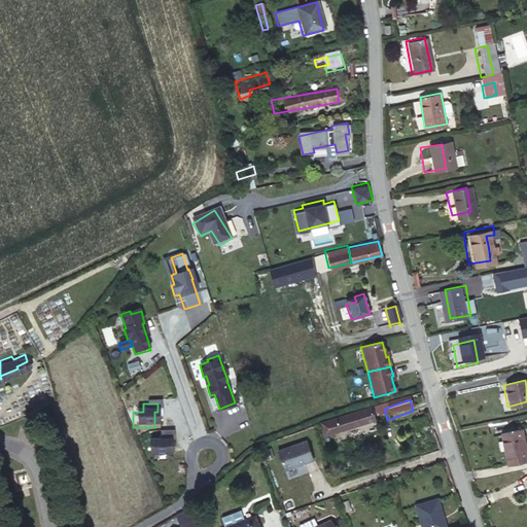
[(370,414),(322,432),(326,447),(374,430),(370,414)]
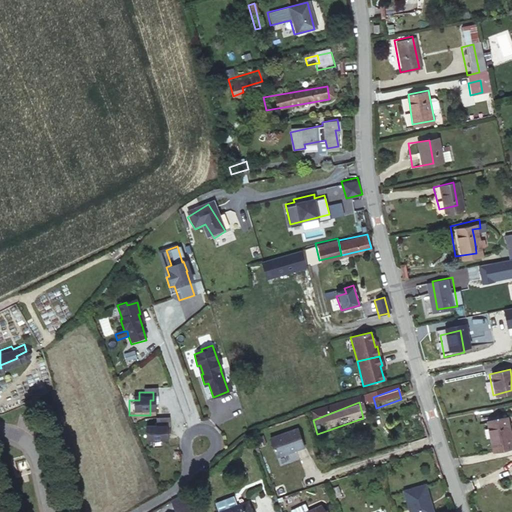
[(412,417),(410,409),(398,413),(400,421),(412,417)]
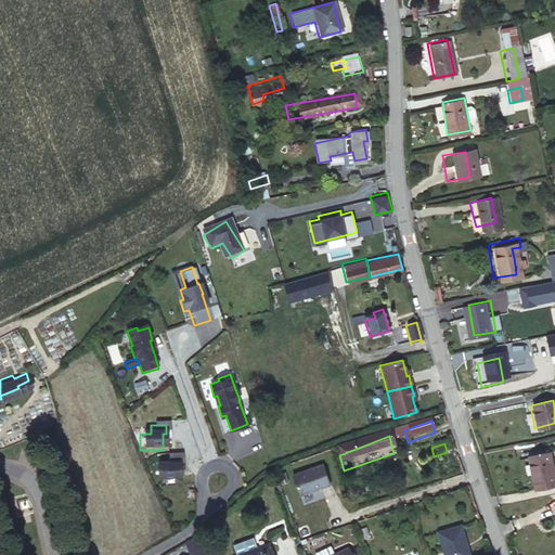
[(554,483),(554,480),(549,449),(526,453),(534,489),(554,483)]
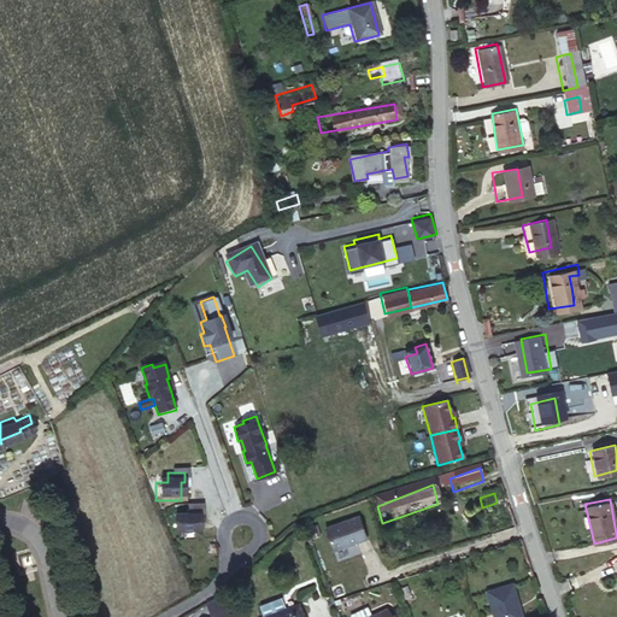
[(198,509),(181,509),(181,518),(169,518),(169,536),(195,536),(195,528),(195,518),(198,518),(198,509)]
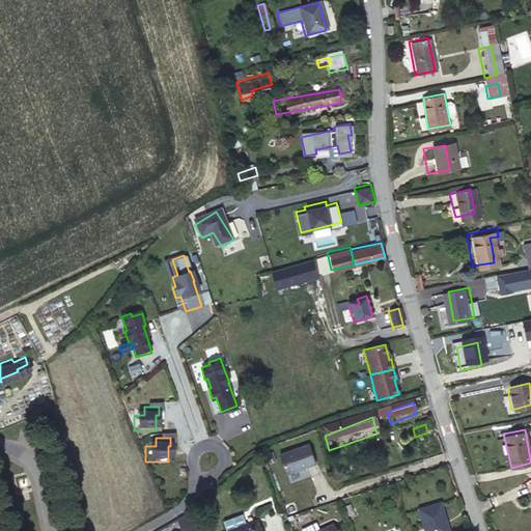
[(304,445),(276,455),(283,475),(312,465),(304,445)]
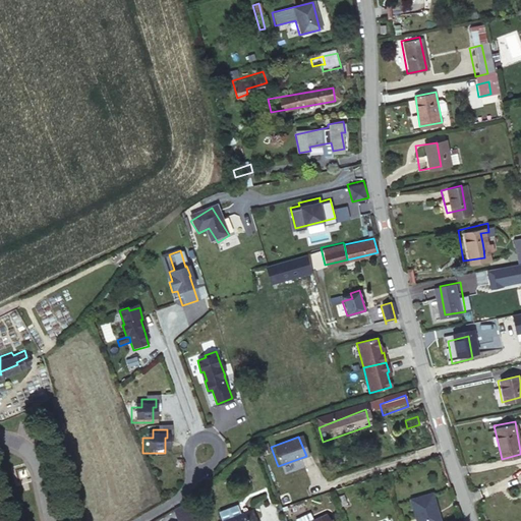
[(439,520),(430,494),(414,498),(420,520),(439,520)]
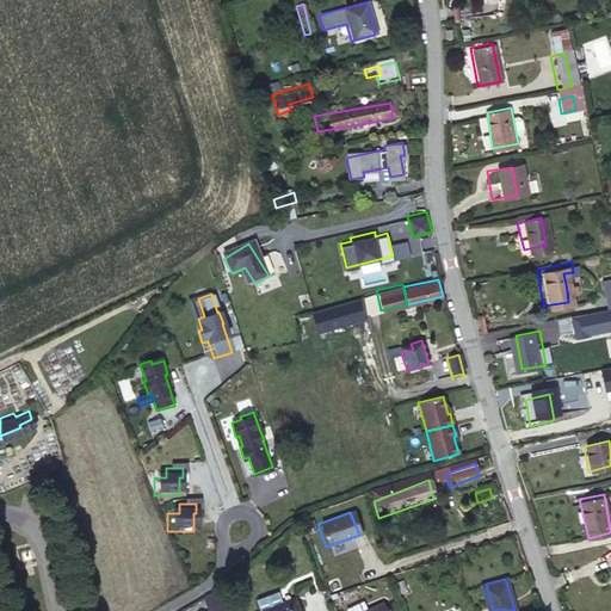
[(388,610),(383,599),(360,610),(388,610)]
